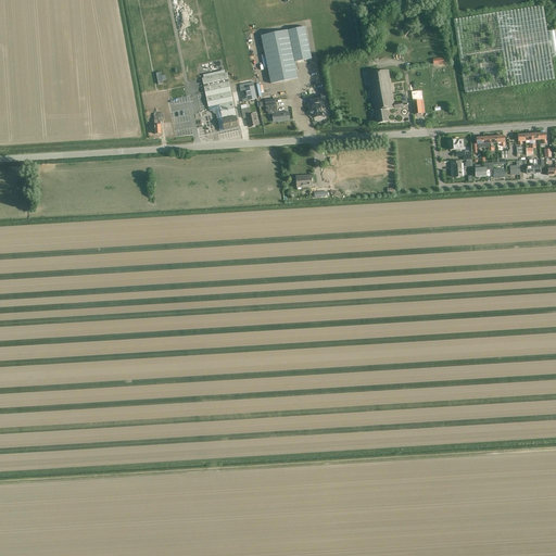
[(543,5),(453,20),(465,93),(468,92),(555,79),(551,58),(555,57),(555,30),(547,32),(543,5)]
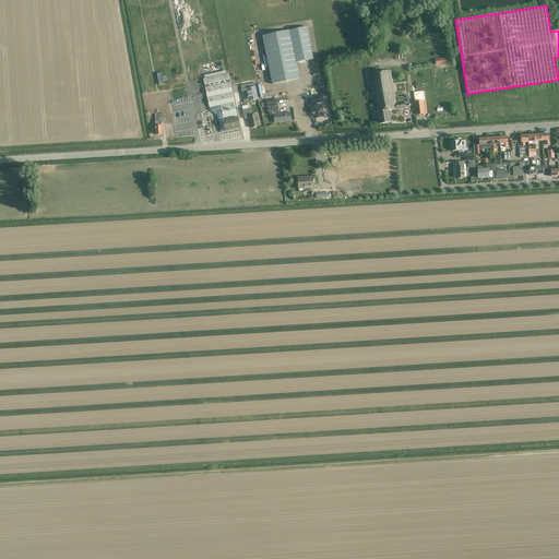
[(307,27),(289,31),(296,63),(313,59),(307,27)]
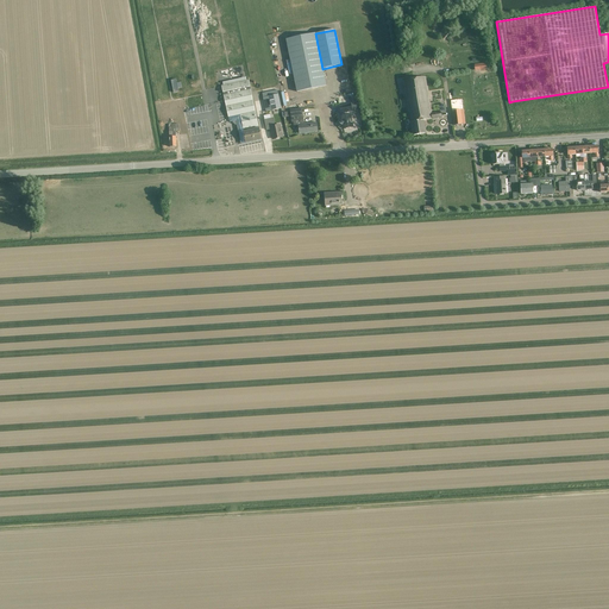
[(315,33),(286,39),(296,93),(326,87),(315,33)]
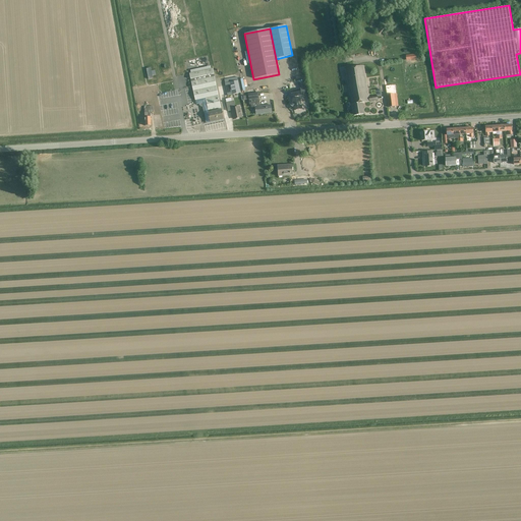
[(368,97),(363,66),(345,69),(351,105),(352,104),(354,116),(363,115),(362,103),(378,101),(378,97),(377,96),(368,97)]
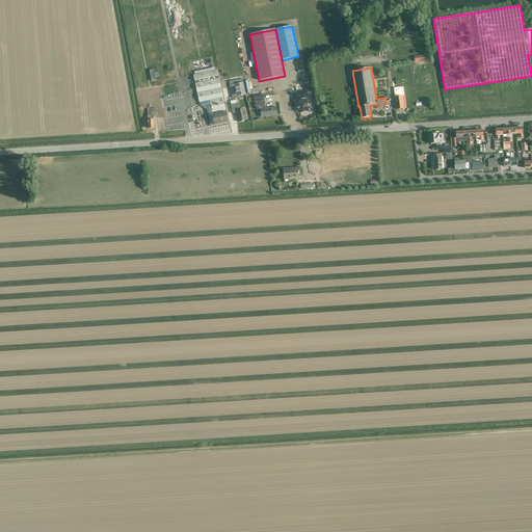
[(217,71),(193,76),(194,79),(195,83),(200,103),(201,107),(205,107),(204,108),(207,109),(207,108),(211,126),(215,125),(229,123),(217,71)]
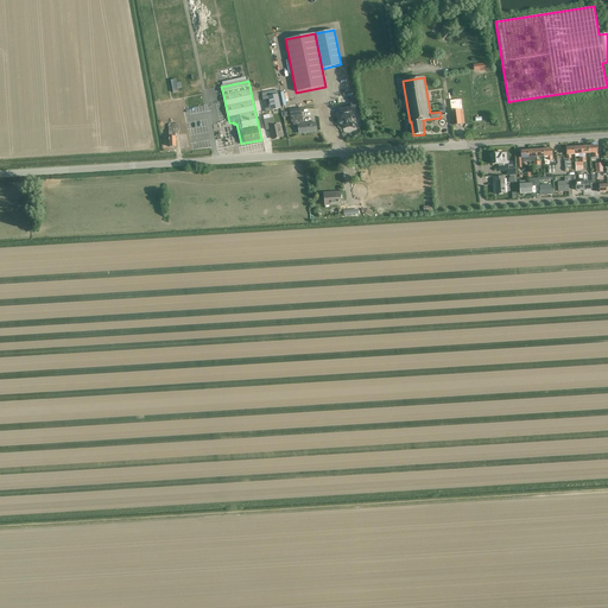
[(267,92),(261,93),(266,112),(271,111),(280,108),(277,90),(267,92)]
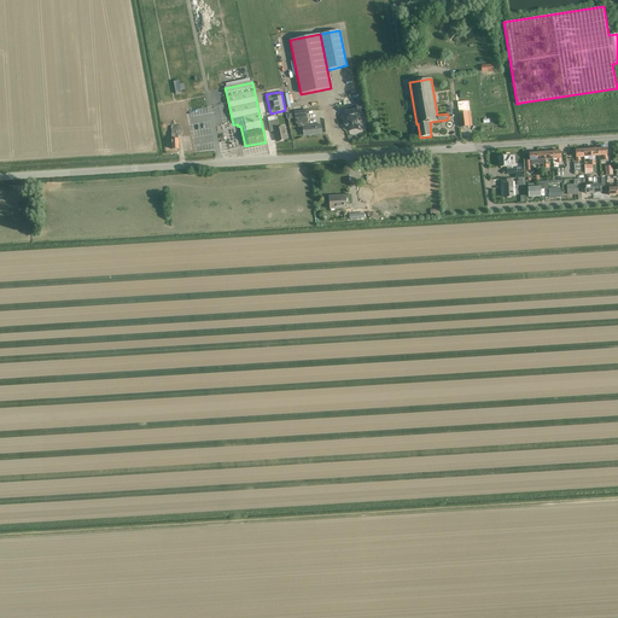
[(460,128),(468,127),(467,112),(470,112),(470,104),(458,105),(460,128)]
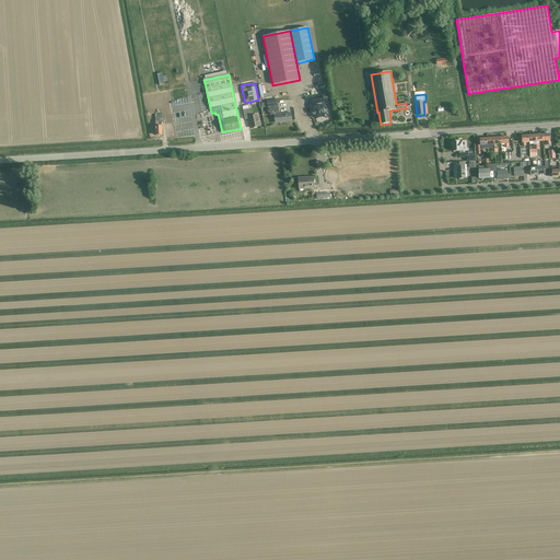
[(322,106),(322,103),(324,103),(323,96),(313,98),(314,105),(315,107),(314,107),(315,112),(314,112),(313,113),(313,114),(314,115),(315,115),(316,119),(325,117),(323,106),(322,106)]
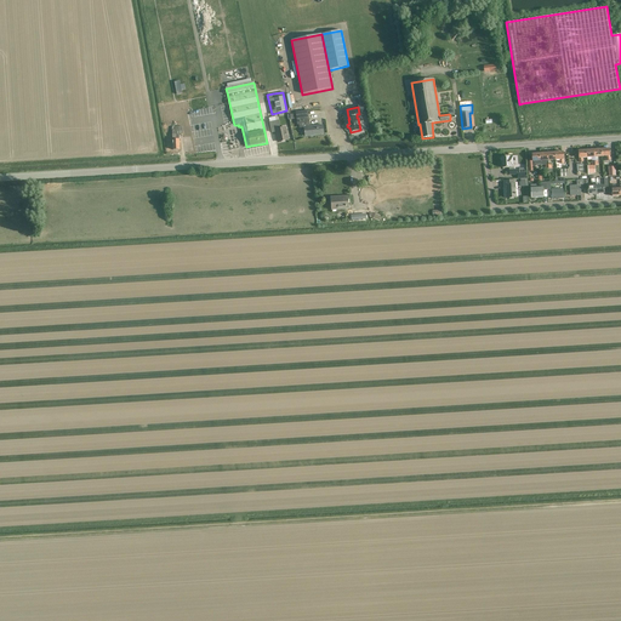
[(309,115),(296,117),(297,124),(305,123),(305,127),(305,132),(306,137),(311,136),(324,135),(323,125),(311,126),(309,115)]
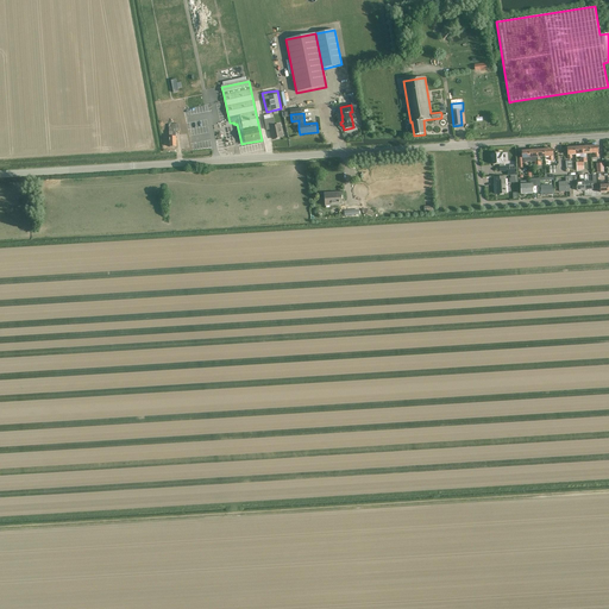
[(274,127),(272,119),(264,120),(267,130),(271,129),(274,140),(282,138),(280,126),(274,127)]
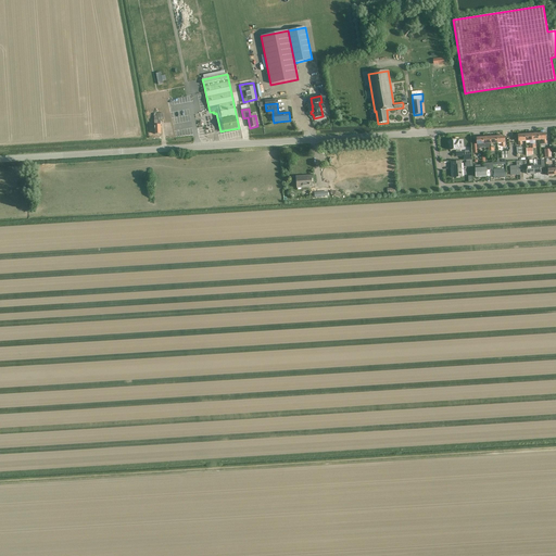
[(158,122),(150,123),(152,135),(160,134),(158,122)]
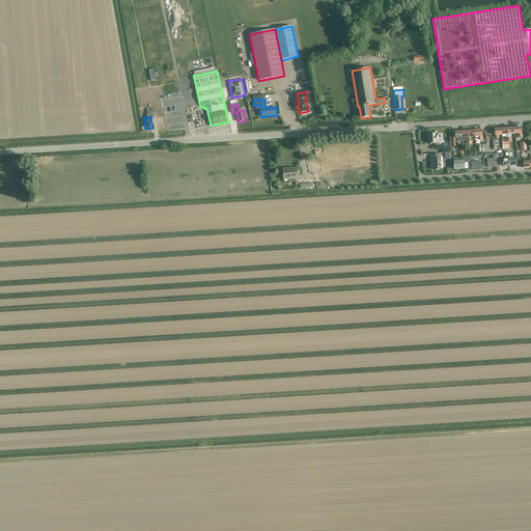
[(458,142),(462,142),(462,132),(455,132),(455,138),(451,138),(452,146),(456,146),(455,142),(458,142)]
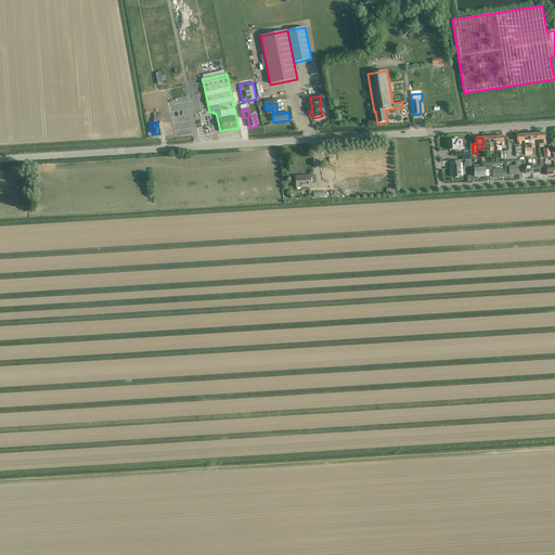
[(449,141),(448,142),(448,144),(449,144),(449,151),(455,150),(455,152),(455,156),(462,156),(462,159),(465,159),(470,159),(469,155),(464,155),(462,155),(462,152),(459,152),(459,150),(459,145),(459,141),(459,140),(455,140),(449,140),(449,141)]
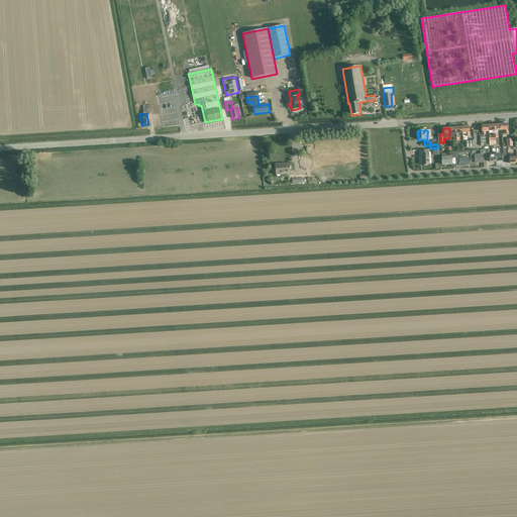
[(493,156),(490,156),(490,162),(502,162),(502,154),(499,156),(499,151),(498,152),(498,148),(496,148),(496,152),(493,152),(493,156)]
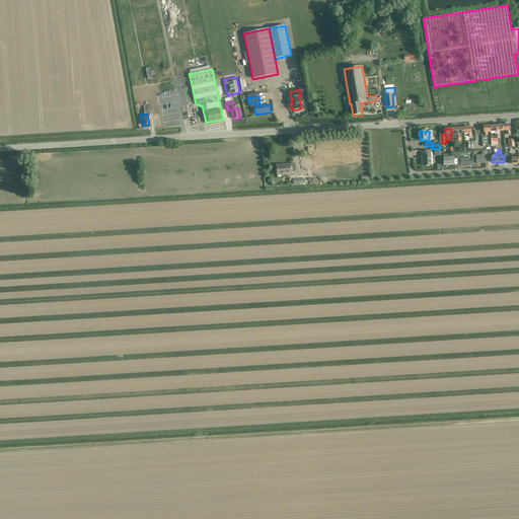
[(482,155),(476,155),(476,163),(486,163),(486,158),(488,158),(487,156),(487,150),(483,150),(482,150),(482,155)]
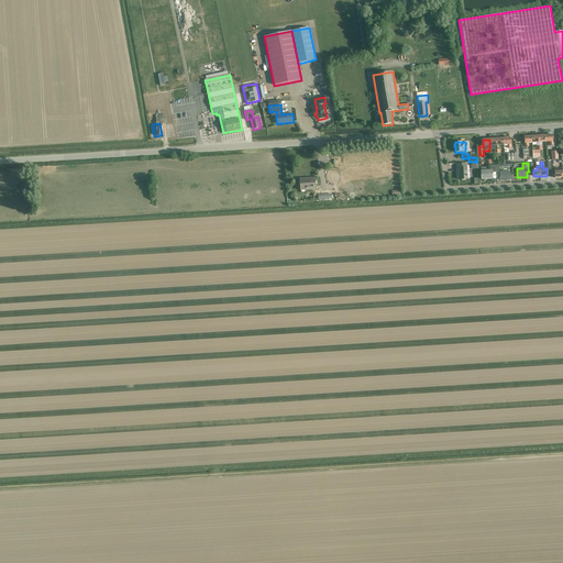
[(466,164),(456,165),(457,175),(460,175),(461,179),(462,179),(466,179),(467,179),(466,164)]
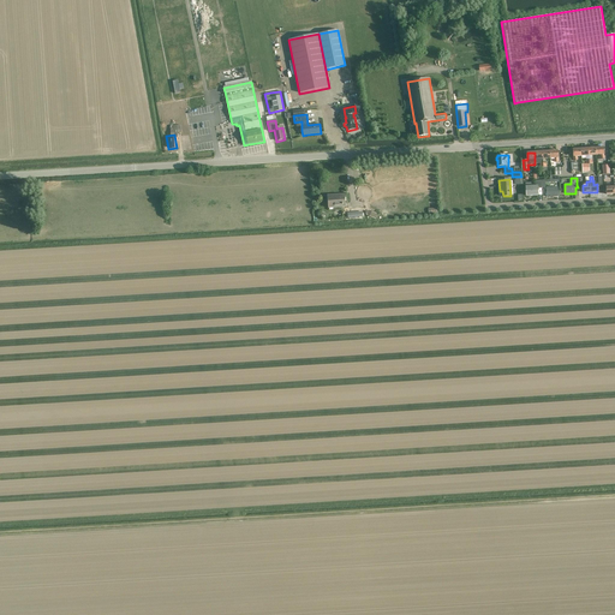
[(537,189),(541,187),(541,180),(536,180),(536,183),(525,183),(526,196),(538,195),(537,189)]
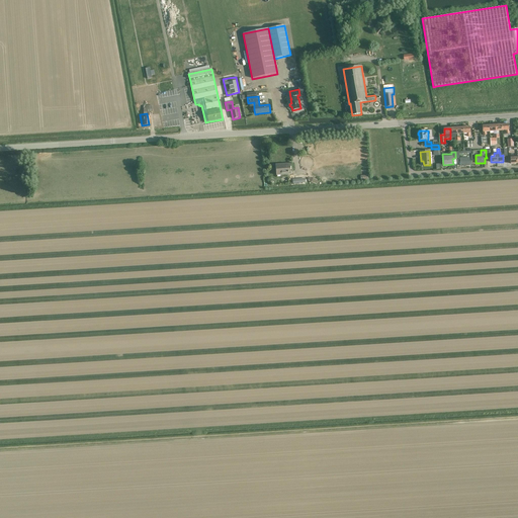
[(277,176),(291,175),(290,164),(276,165),(277,176)]
